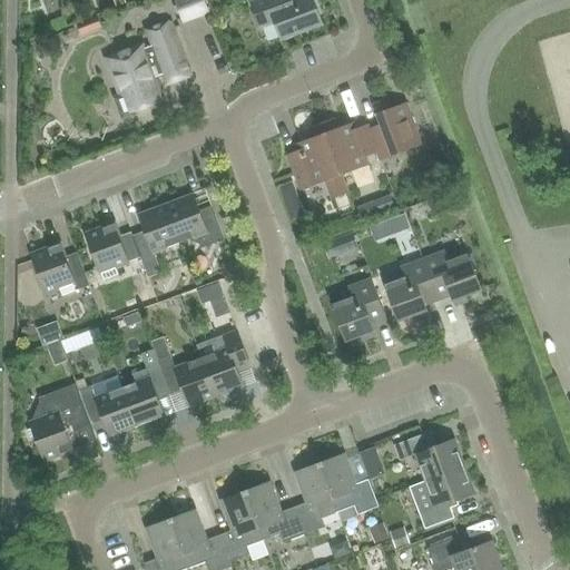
[(175,0),(183,22),(208,13),(203,0),(175,0)]
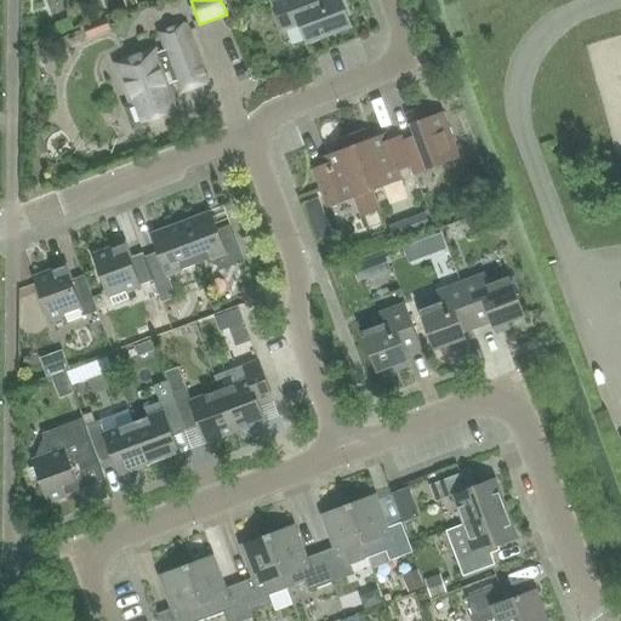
[(306,43),(351,26),(340,0),(325,0),(308,7),(305,0),(281,0),(273,4),(283,30),(298,24),(306,43)]
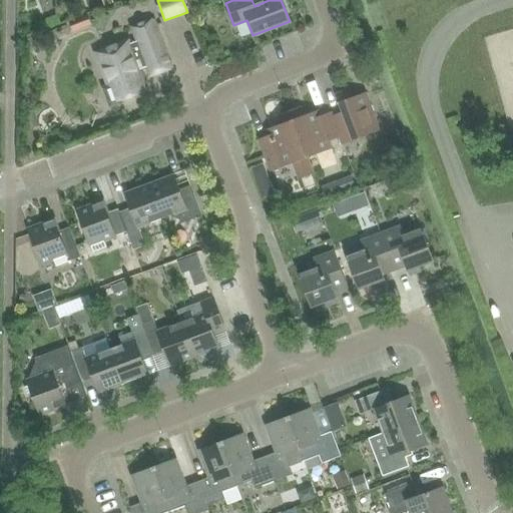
[(118,100),(119,100),(145,90),(137,70),(147,67),(150,74),(169,67),(152,21),(133,28),(138,41),(128,45),(126,42),(96,53),(110,89),(114,87),(118,100)]
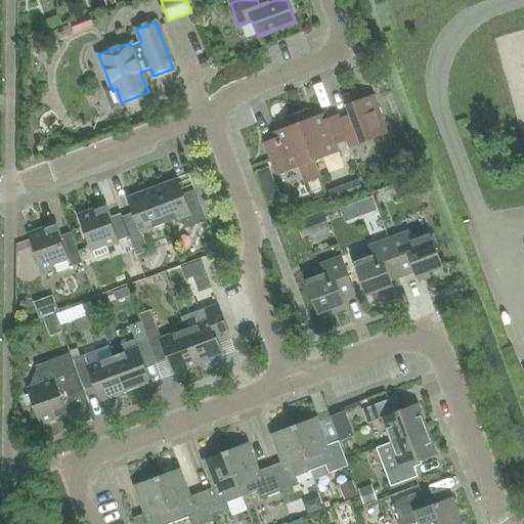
[(339,119),(346,140),(349,147),(387,134),(373,95),(358,100),(354,91),(343,96),(350,115),(339,119)]
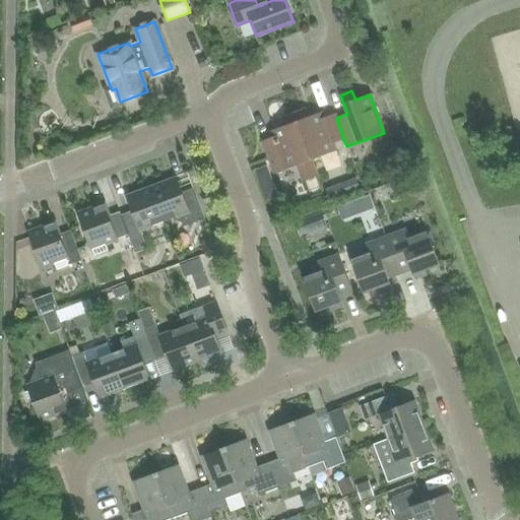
[(343,139),(336,118),(335,114),(323,119),(321,113),(305,119),(302,110),(293,113),(310,159),(335,150),(333,143),(343,139)]
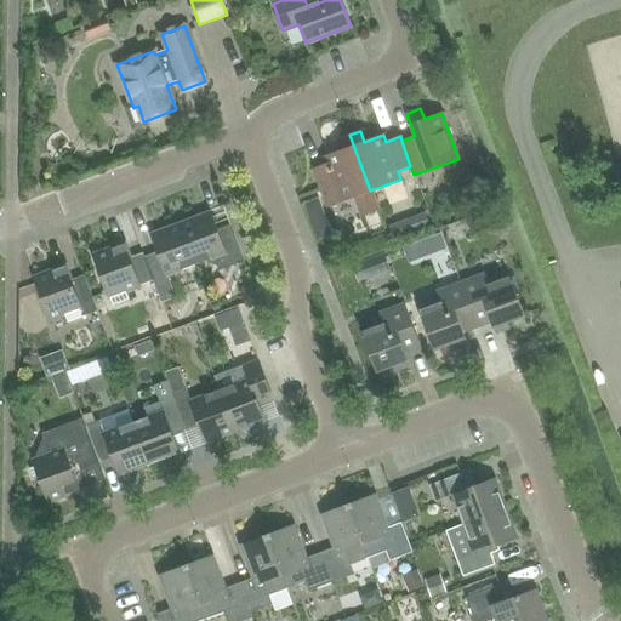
[(377,210),(370,191),(349,135),(339,140),(342,151),(323,158),(325,164),(312,170),(326,208),(354,198),(362,217),(377,210)]
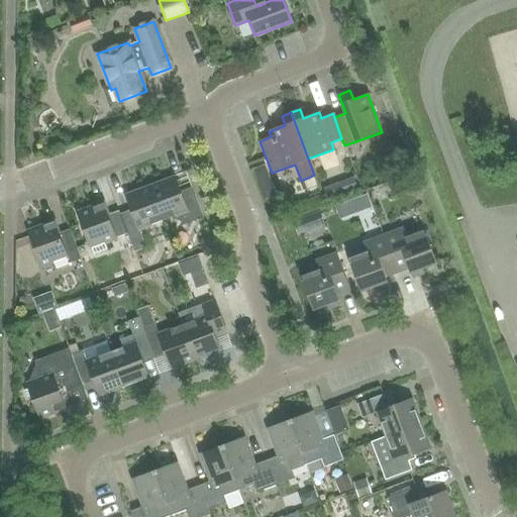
[(203,218),(194,195),(183,199),(175,177),(150,186),(163,220),(178,215),(182,225),(203,218)]
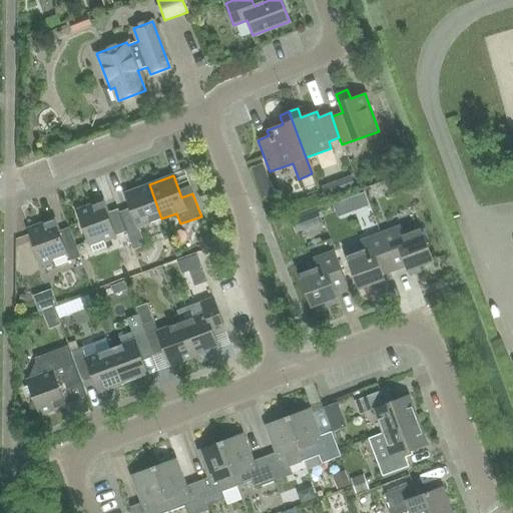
[(137,227),(161,218),(149,184),(124,194),(133,216),(121,220),(126,231),(133,250),(144,245),(137,227)]
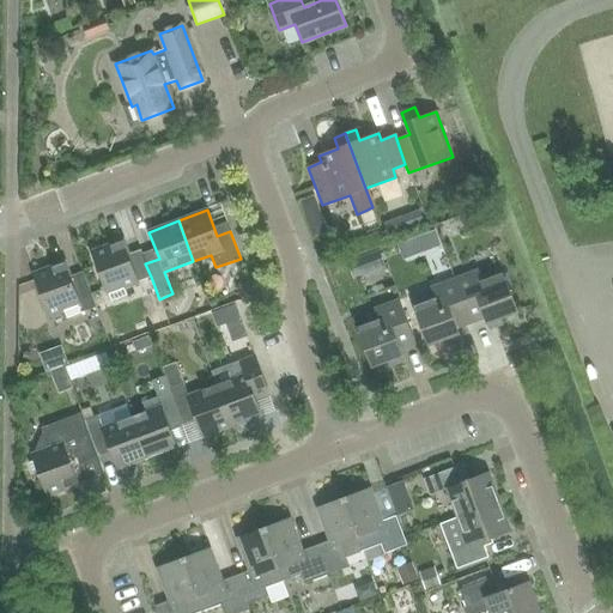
[(122,242),(92,253),(98,269),(97,272),(98,278),(102,279),(108,293),(110,302),(126,296),(123,287),(151,277),(145,263),(140,250),(127,255),(122,242)]
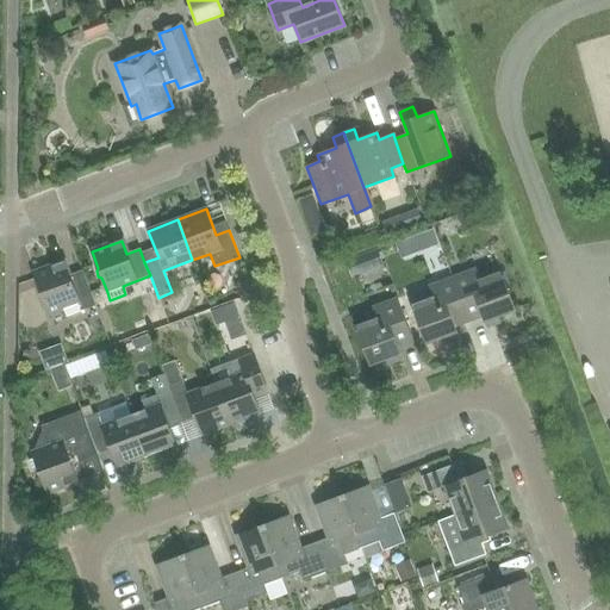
[(63,262),(33,274),(39,290),(38,293),(41,298),(43,299),(49,313),(63,309),(66,317),(80,311),(80,312),(95,306),(81,271),(68,275),(63,262)]
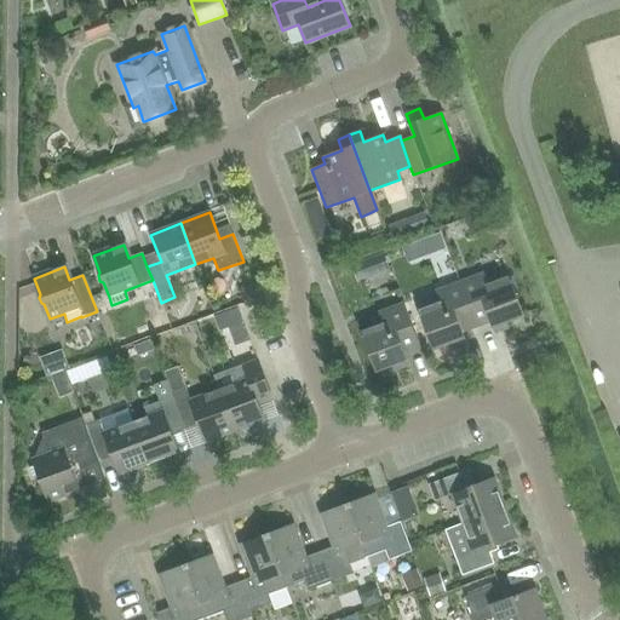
[(459,282),(476,327),(491,322),(494,333),(507,328),(506,322),(523,316),(509,276),(487,285),(483,274),(459,282)]
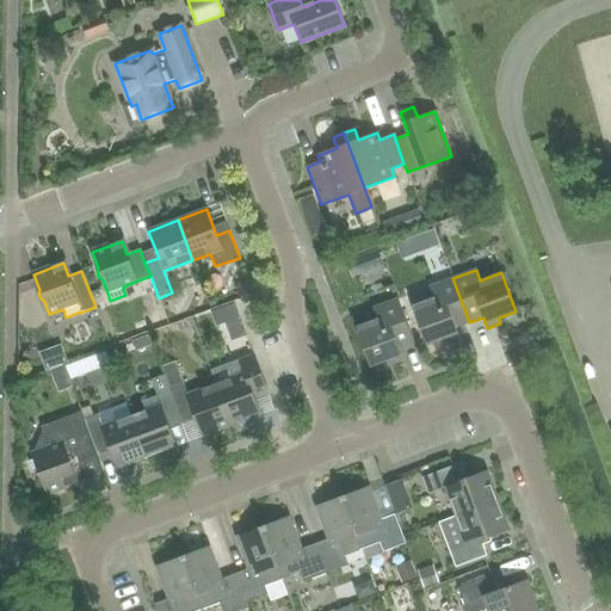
[(455,328),(469,322),(452,278),(429,287),(433,297),(412,306),(427,345),(444,339),(445,344),(460,339),(455,328)]
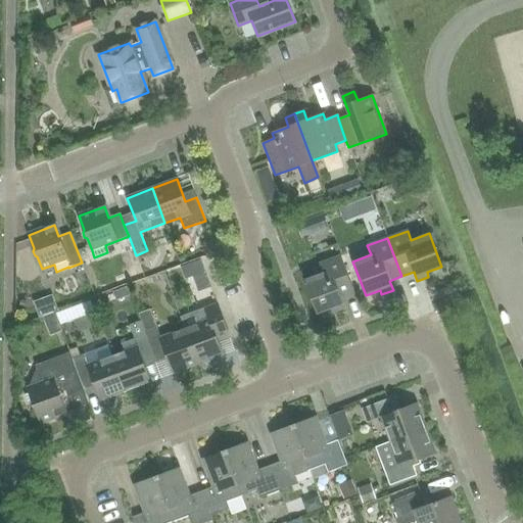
[(341,298),(353,294),(339,256),(319,264),(322,273),(304,280),(317,314),(331,307),(333,313),(344,308),(341,298)]
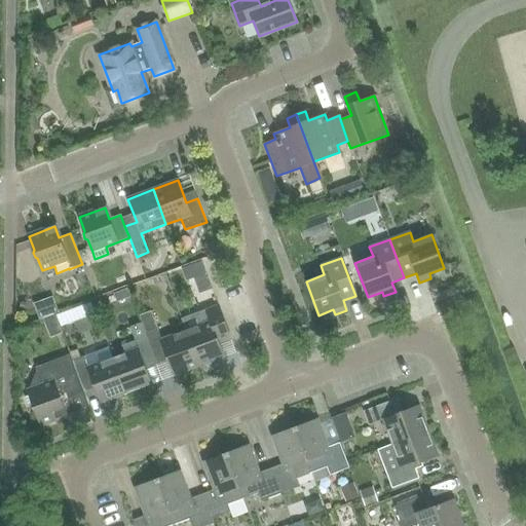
[(216,334),(227,329),(218,306),(193,315),(197,327),(186,331),(198,366),(224,357),(216,334)]
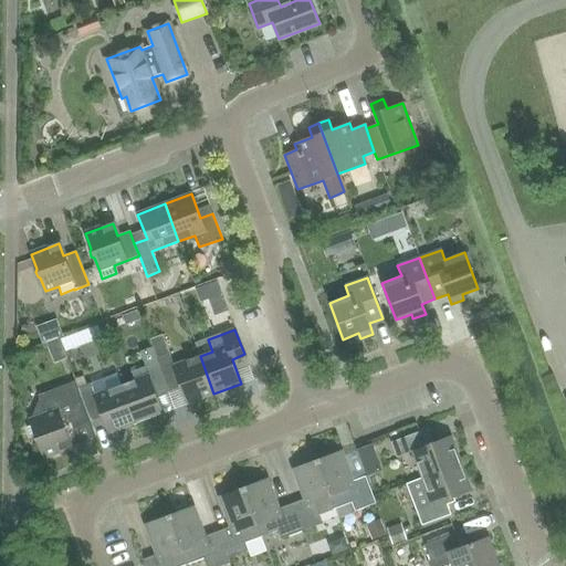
[(174,366),(169,354),(163,336),(150,341),(157,358),(156,359),(157,363),(165,384),(178,379),(187,404),(213,394),(200,356),(174,366)]
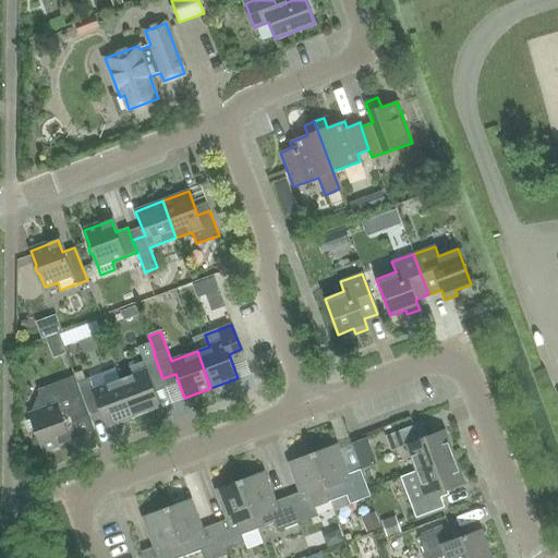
[(150,383),(162,378),(155,358),(129,367),(132,376),(120,380),(133,416),(160,407),(150,383)]
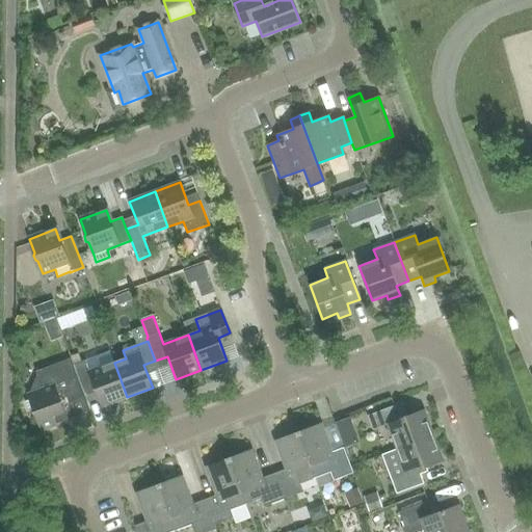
[(72,365),(73,365),(71,358),(35,372),(37,376),(28,395),(41,429),(67,420),(64,415),(69,414),(71,401),(84,395),(81,388),(81,389),(72,365)]
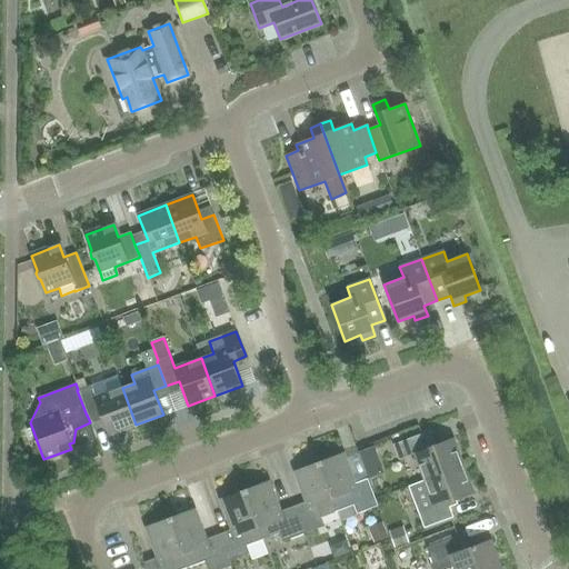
[(136,425),(122,388),(96,398),(91,386),(78,390),(77,390),(87,416),(87,415),(100,410),(109,435),(136,425)]
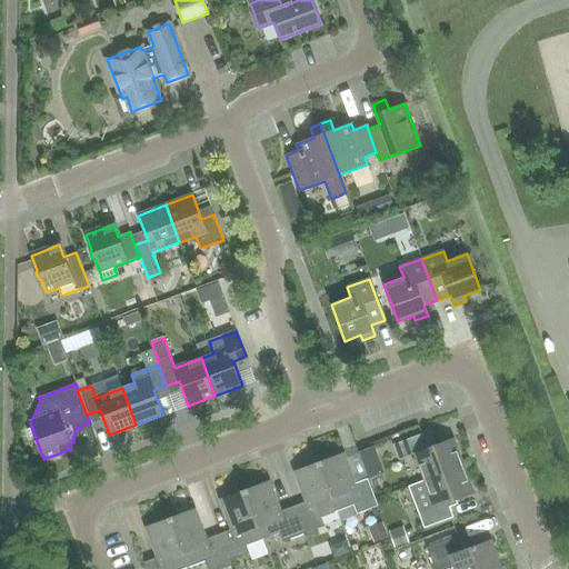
[(425,480),(462,467),(452,439),(427,449),(421,435),(392,445),(398,460),(415,453),(425,480)]
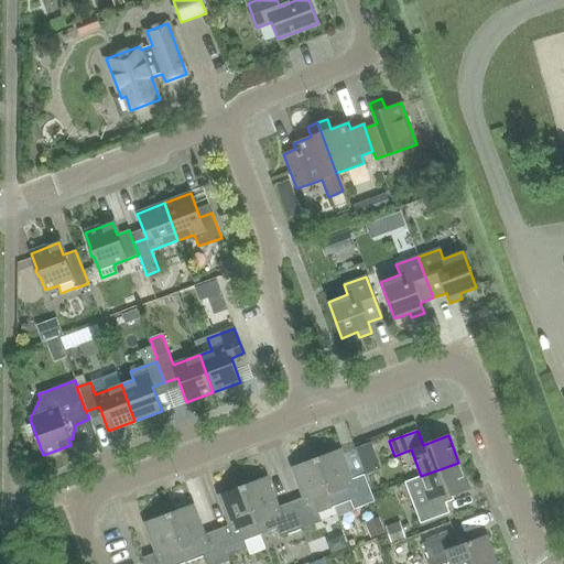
[(316,459),(334,507),(350,501),(354,510),(375,502),(364,475),(351,479),(340,449),(316,459)]
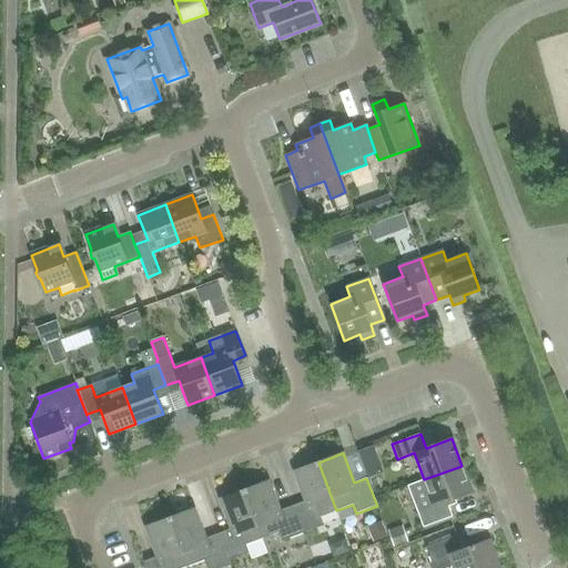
[(320,517),(336,510),(318,463),(294,472),(305,501),(292,506),(303,534),(323,526),(320,517)]
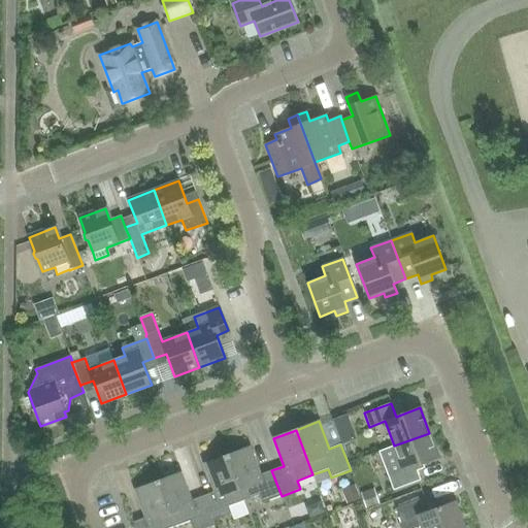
[(429,433),(394,446),(403,470),(388,476),(393,490),(420,481),(416,466),(438,458),(429,433)]
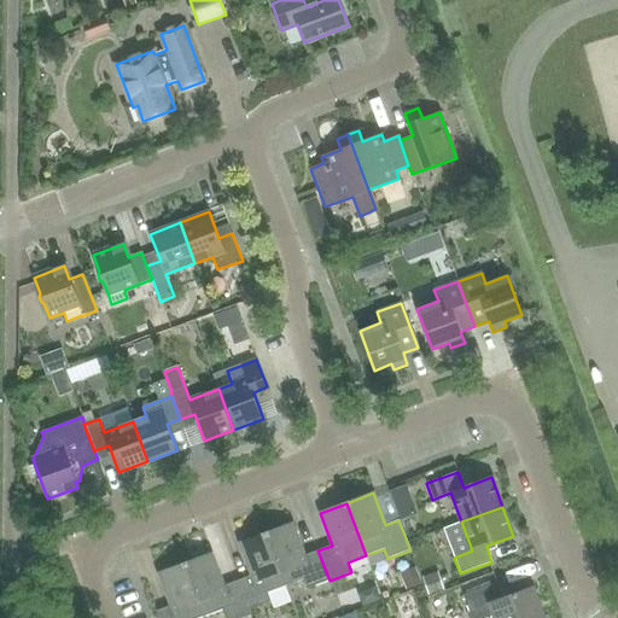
[(330,581),(318,551),(304,555),(292,523),(266,534),(285,586),(303,579),(307,589),(330,581)]
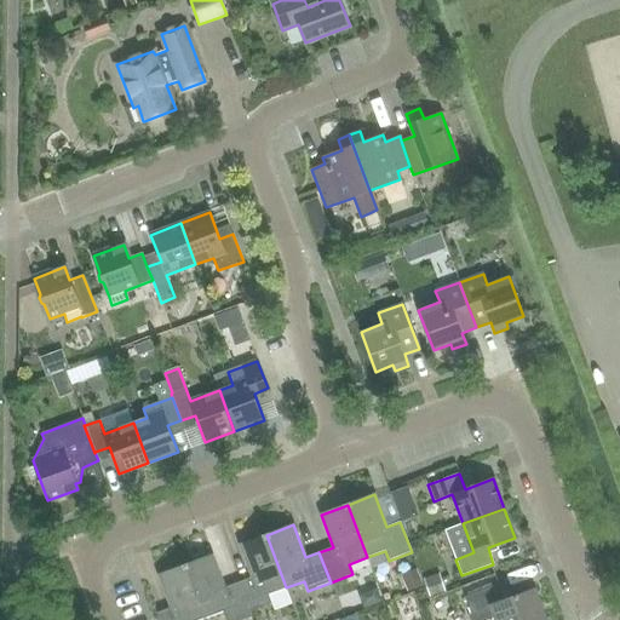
[(268,595),(286,587),(267,535),(240,545),(252,578),(237,583),(250,613),(271,604),(268,595)]
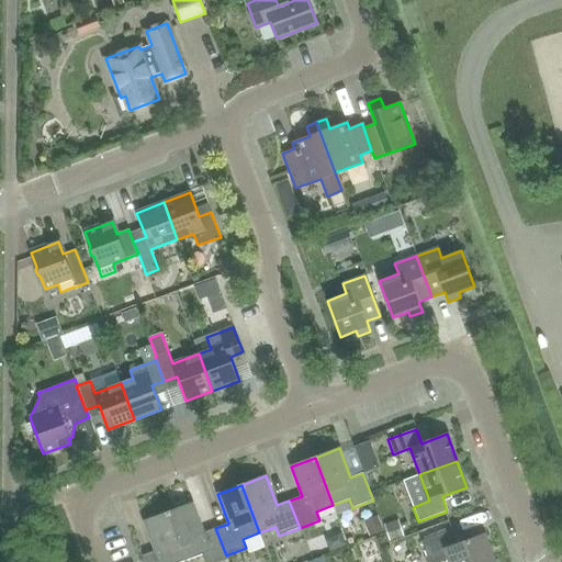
[(226,555),(215,528),(203,532),(192,503),(168,513),(186,561),(202,554),(204,561),(220,561),(227,559),(226,555)]
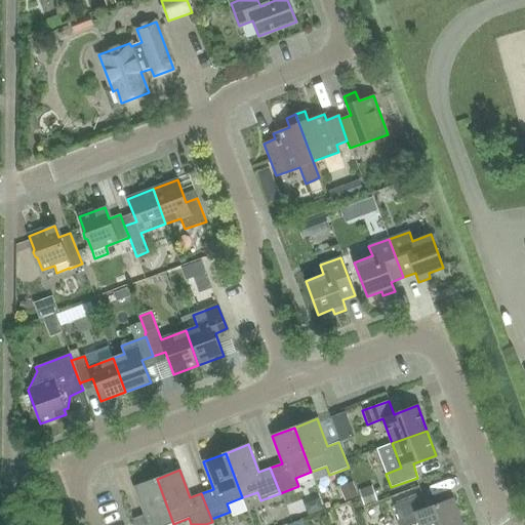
[(169,524),(173,524),(157,479),(134,487),(145,515),(132,519),(134,524),(169,524)]
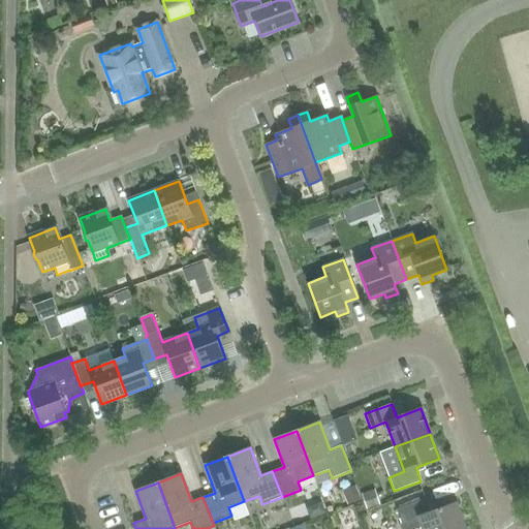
[(423,528),(461,528),(465,528),(456,502),(430,512),(425,499),(396,509),(403,528),(417,528),(423,527),(423,528)]
